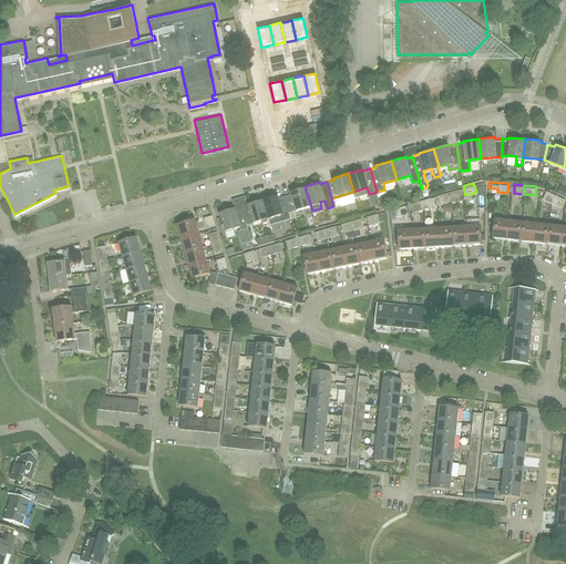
[(312,211),(305,186),(290,191),(290,193),(285,194),(289,211),(310,204),(312,212),(312,211)]
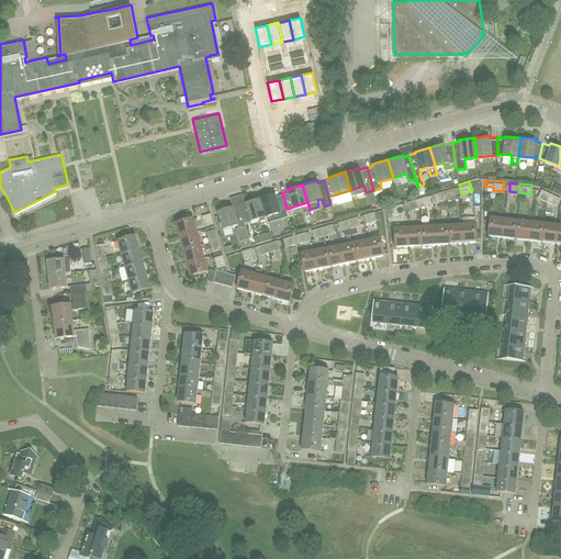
[(453,186),(442,189),(446,198),(456,194),(453,186)]
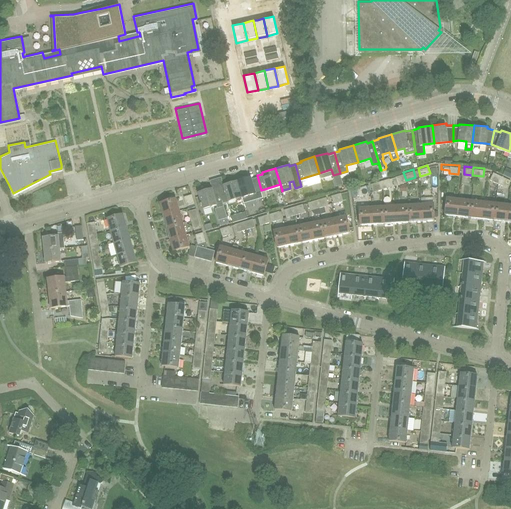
[(498,182),(501,174),(493,170),(489,178),(498,182)]
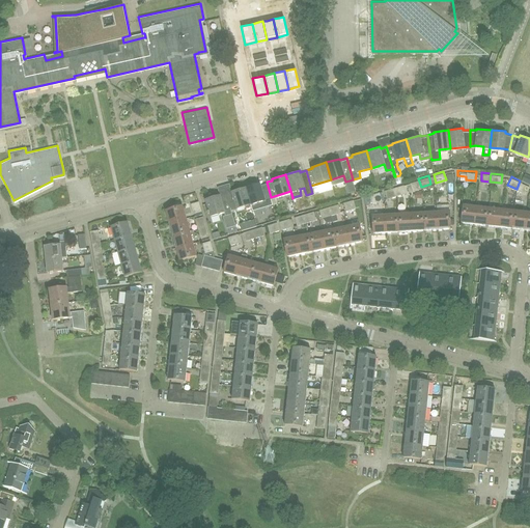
[(421,187),(418,178),(409,182),(412,190),(421,187)]
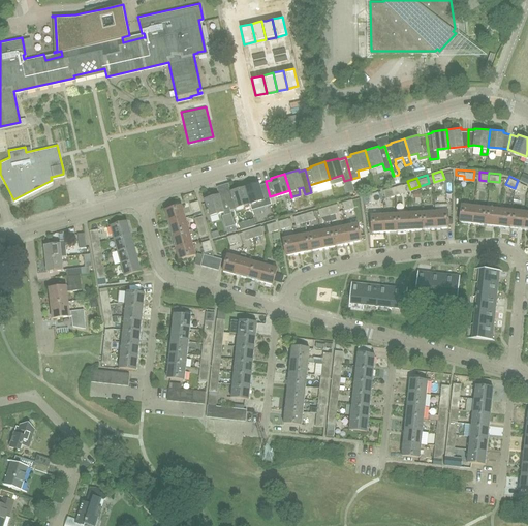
[(527,184),(518,180),(515,188),(524,192),(527,184)]
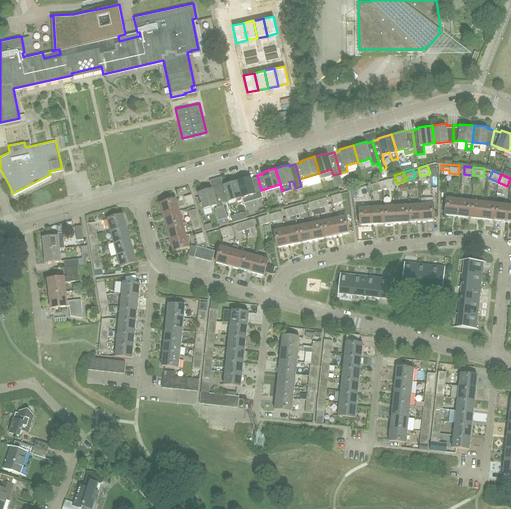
[(260,190),(261,190),(257,175),(251,177),(250,175),(237,179),(242,196),(243,201),(262,196),(260,190)]
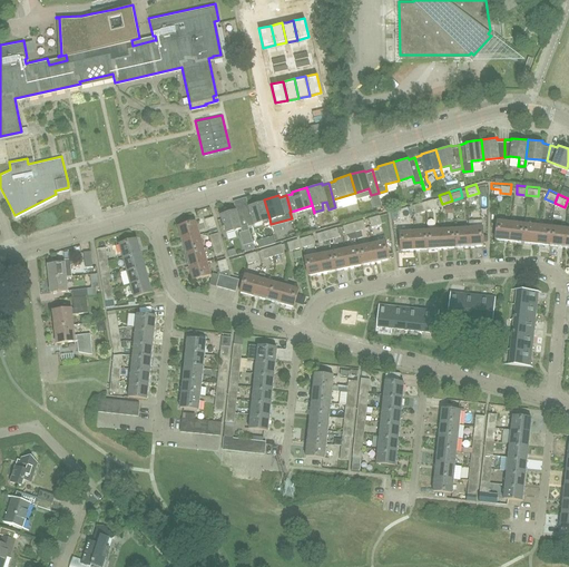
[(433,196),(422,199),(425,208),(435,205),(433,196)]
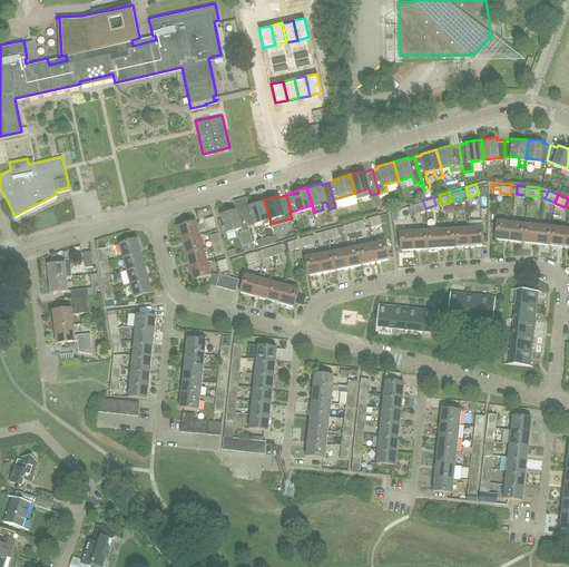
[(271,224),(270,218),(264,199),(248,204),(248,206),(243,208),(247,225),(268,218),(270,224),(271,224)]
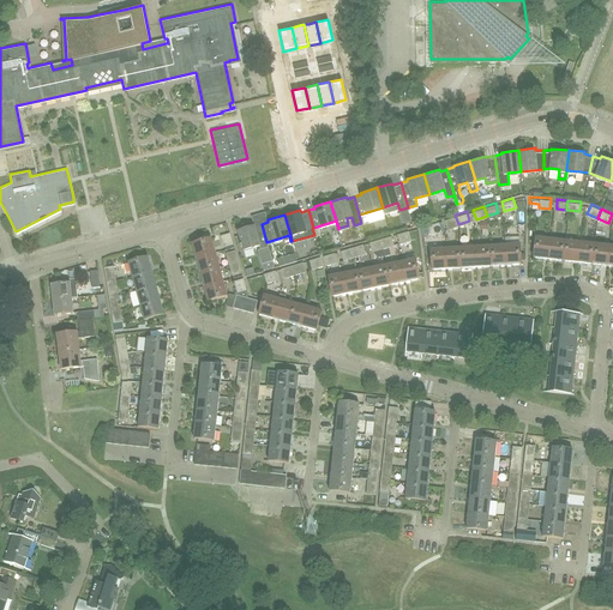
[(458,224),(455,215),(444,218),(448,228),(458,224)]
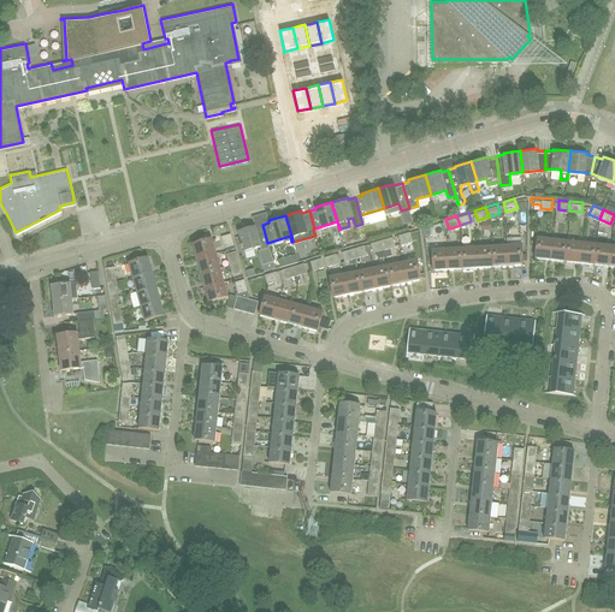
[(423,226),(424,235),(443,230),(439,220),(423,226)]
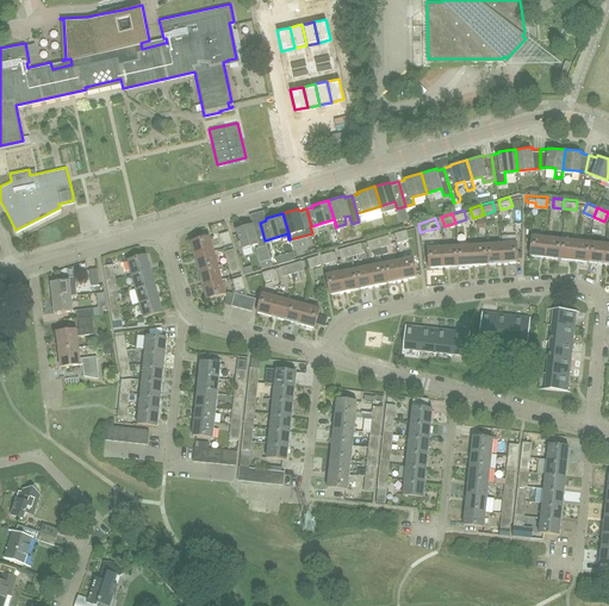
[(271,257),(265,241),(260,223),(253,224),(252,222),(236,226),(242,247),(258,242),(259,245),(255,247),(260,260),(262,267),(274,263),(272,256),(271,257)]
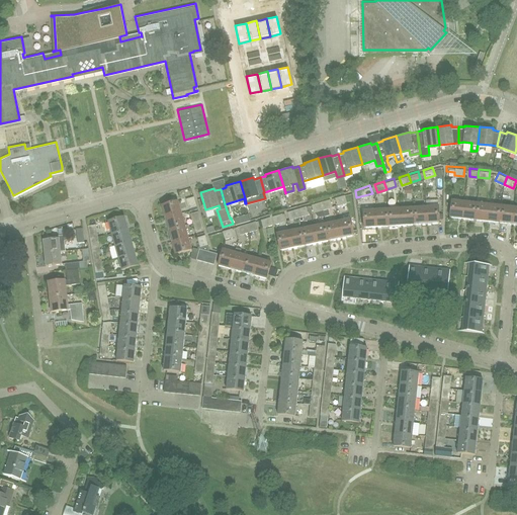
[(335,196),(337,204),(346,201),(344,193),(335,196)]
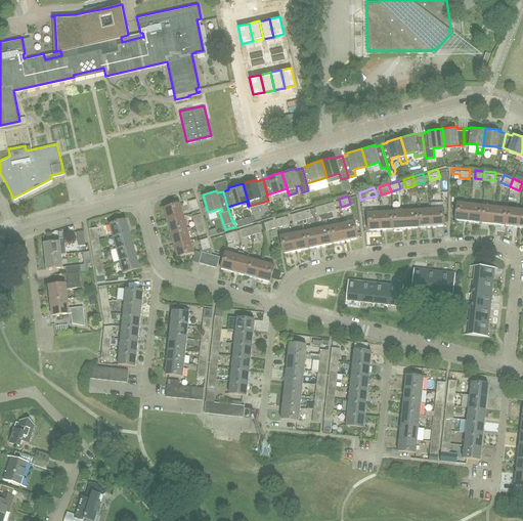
[(187,200),(190,209),(198,207),(195,198),(187,200)]
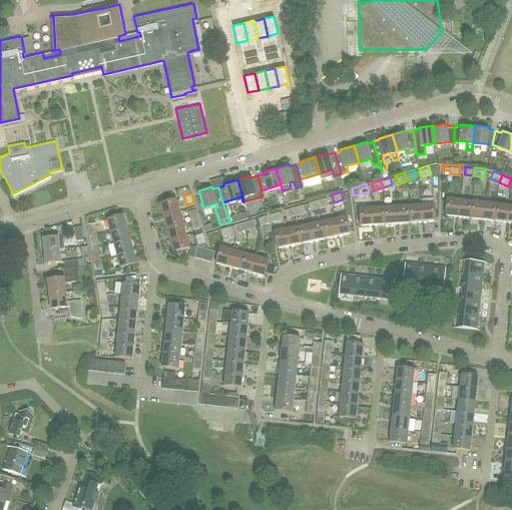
[(319,206),(329,203),(327,195),(317,198),(319,206)]
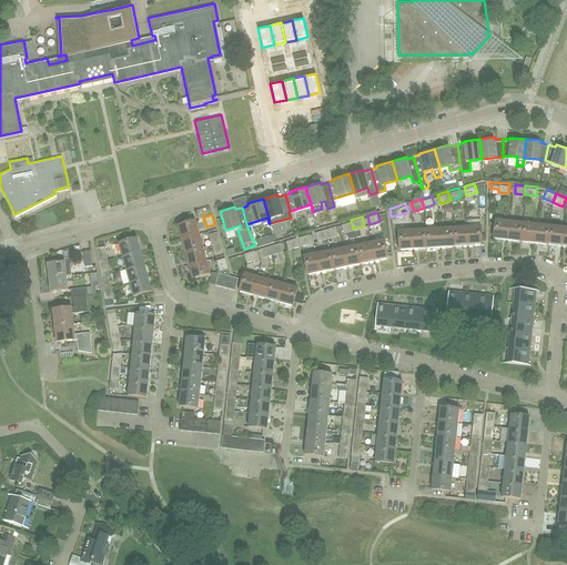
[(507,238),(509,219),(495,218),(494,236),(507,238)]
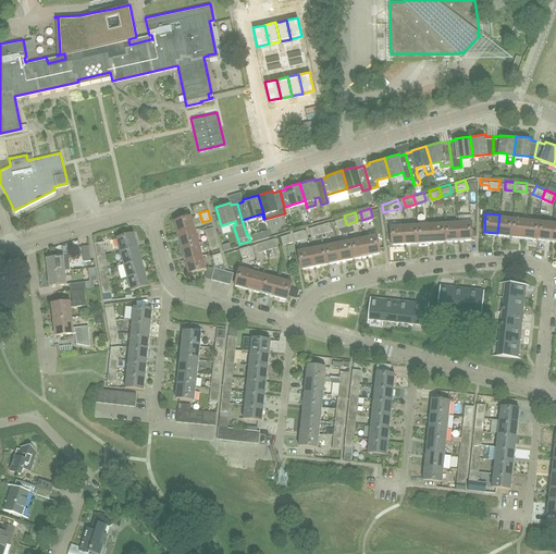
[(173,219),(177,232),(195,228),(192,214),(173,219)]
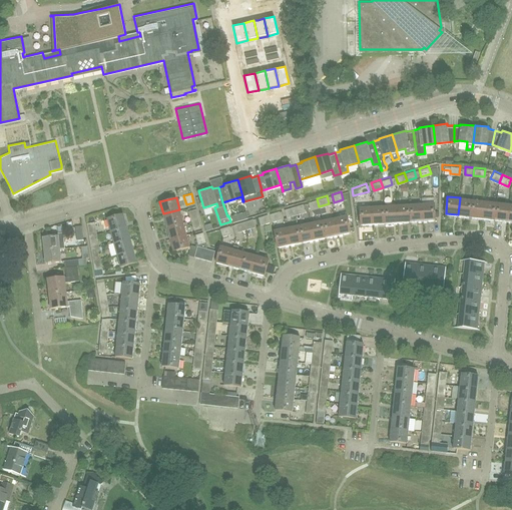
[(470,215),(472,198),(460,197),(458,214),(470,215)]
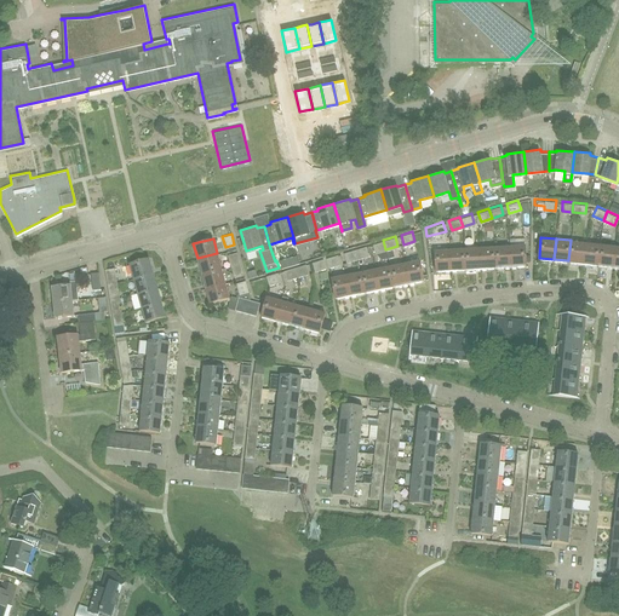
[(385,249),(383,240),(372,243),(376,253),(385,249)]
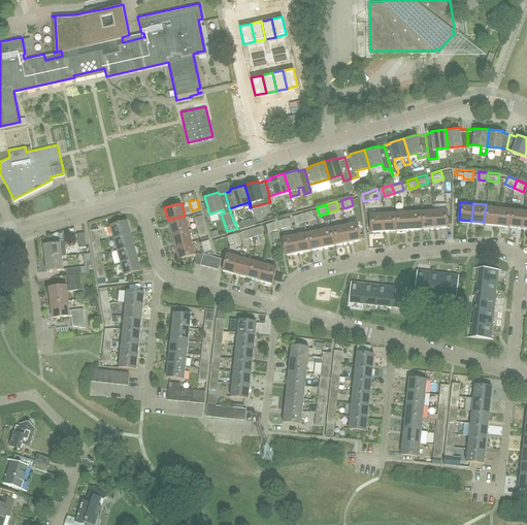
[(496,223),(498,206),(486,204),(484,222),(496,223)]
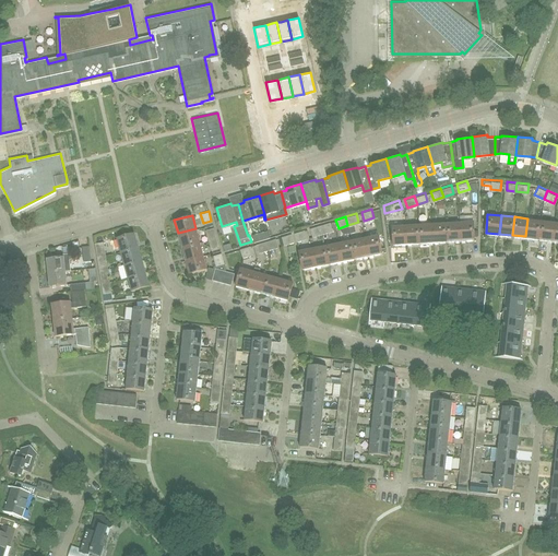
[(539,238),(542,220),(527,219),(525,236),(539,238)]
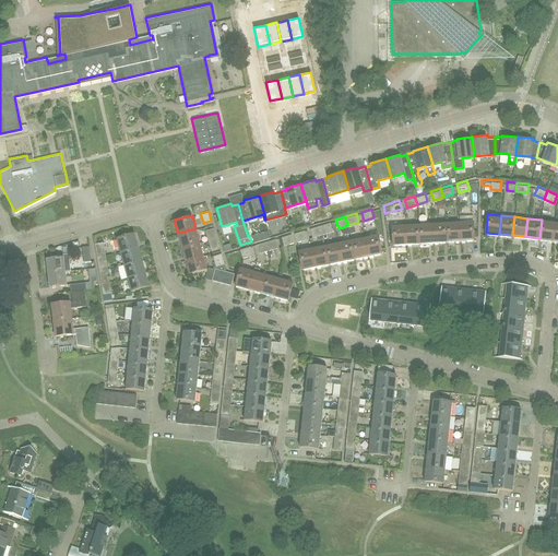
[(473,220),(471,220),(460,221),(461,239),(474,238),(473,220)]
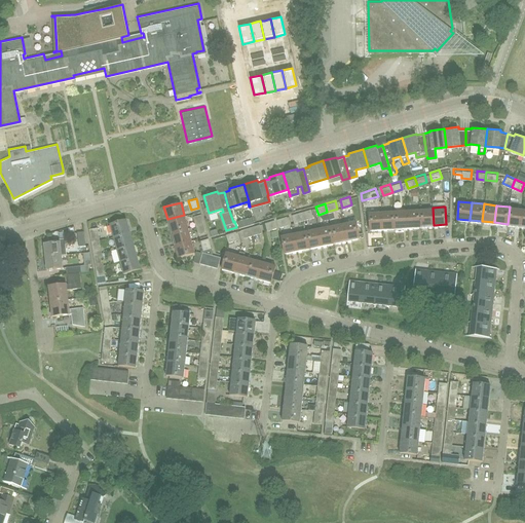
[(520,225),(522,208),(510,207),(508,224),(520,225)]
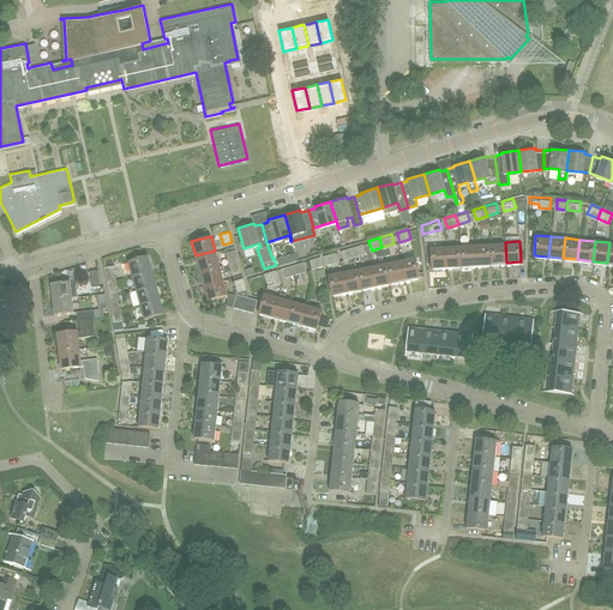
[(362,242),(350,246),(353,255),(365,252),(362,242)]
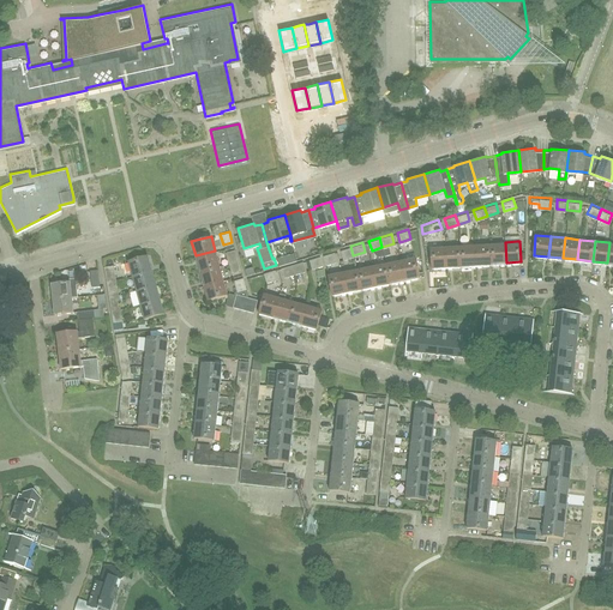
[(506,263),(505,242),(491,243),(492,264),(506,263)]
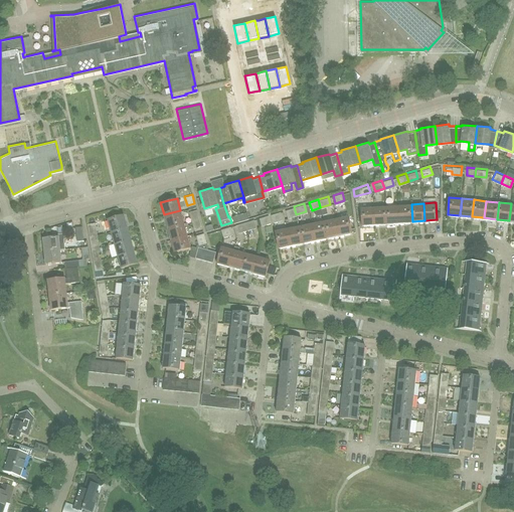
[(399,221),(398,204),(386,205),(387,222),(399,221)]
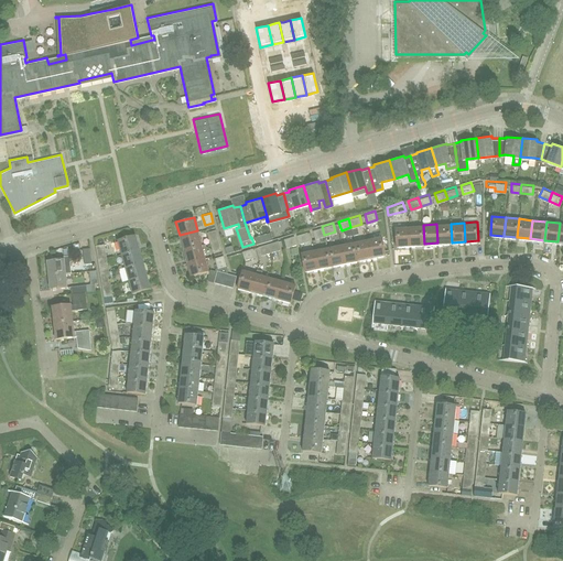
[(452,243),(451,224),(436,224),(437,243),(452,243)]
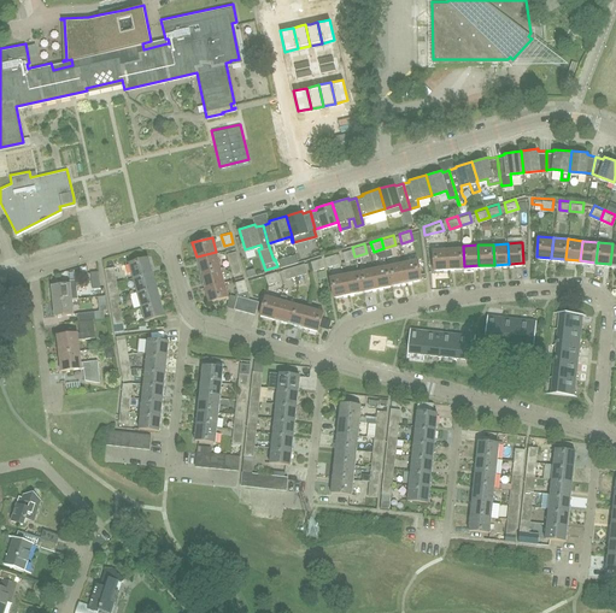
[(464,266),(463,246),(447,247),(449,267),(464,266)]
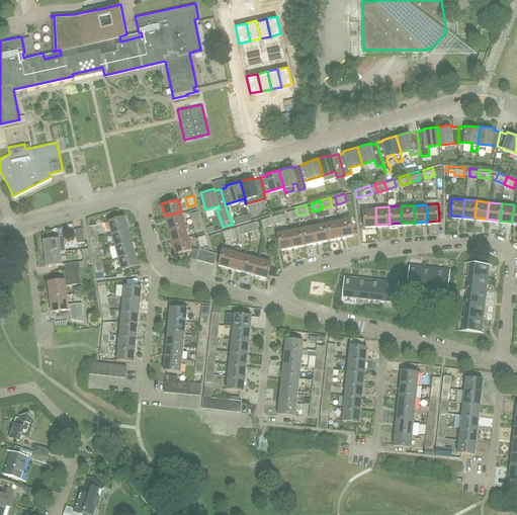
[(297,216),(295,207),(286,210),(289,219),(297,216)]
